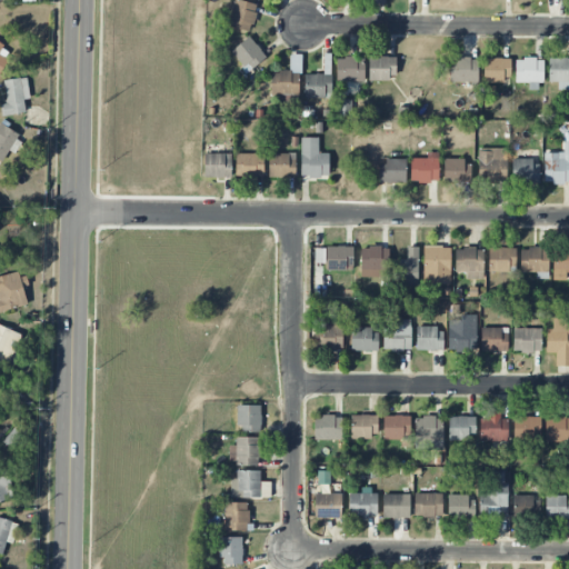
[(257,5),(237,0),(235,0),(228,27),(250,32),(257,5)]
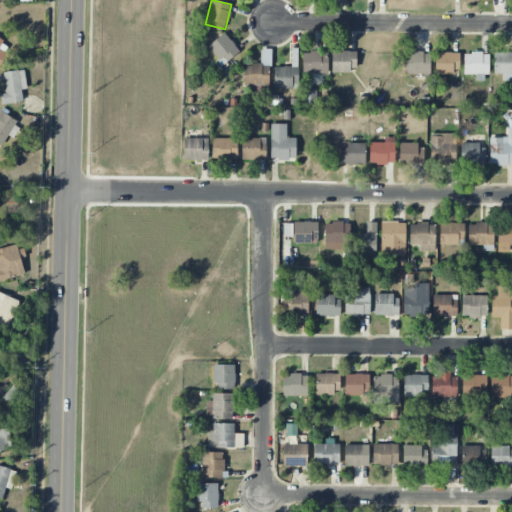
[(207,47),(223,65),(239,51),(224,33),(207,47)]
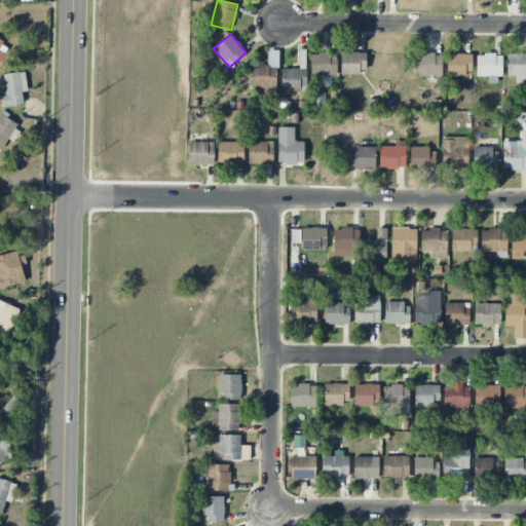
[(282,69),(282,91),(307,90),(306,49),(299,50),(300,69),(282,69)]
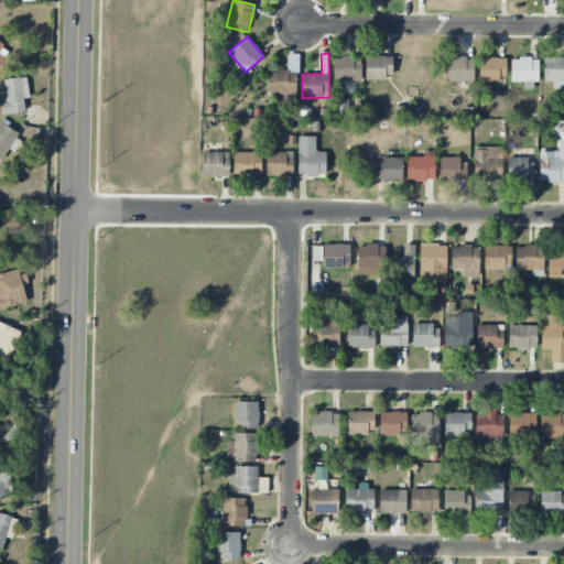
[(300,54),(288,54),(288,71),(269,71),(268,95),(295,96),(296,73),(299,73),(300,54)]
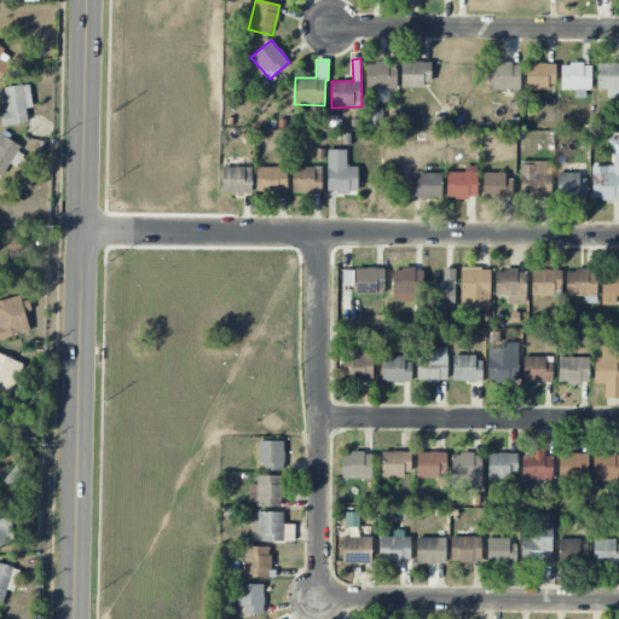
[(397,88),(395,62),(366,63),(366,90),(397,88)]
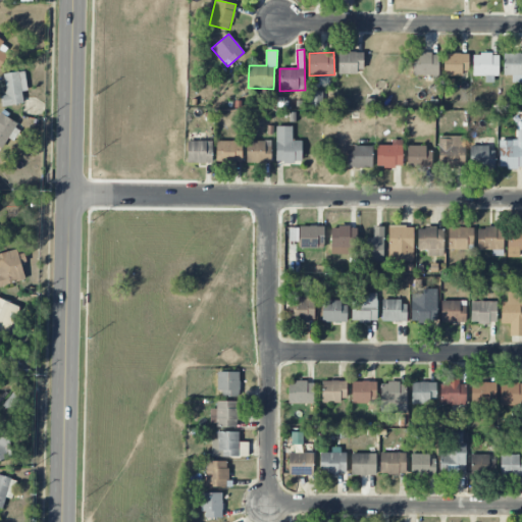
[(363,52),(338,52),(338,73),(363,73),(363,52)]
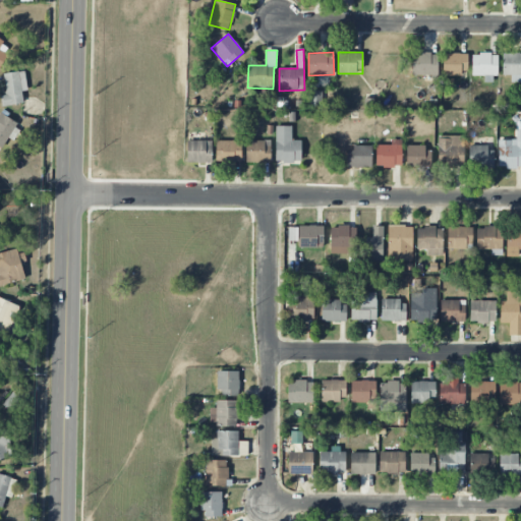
[(412,74),(438,75),(438,54),(412,53),(412,74)]
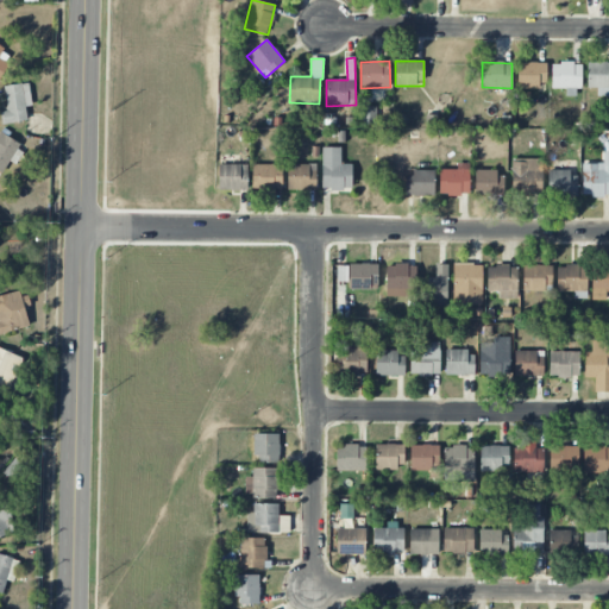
[(608,62),(588,62),(586,88),(597,88),(597,96),(608,96),(608,62)]
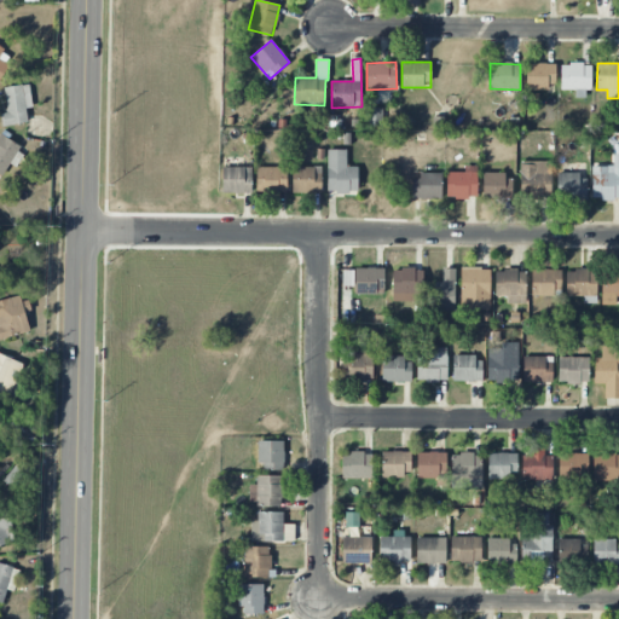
[(555,88),(555,64),(526,64),(526,88),(555,88)]
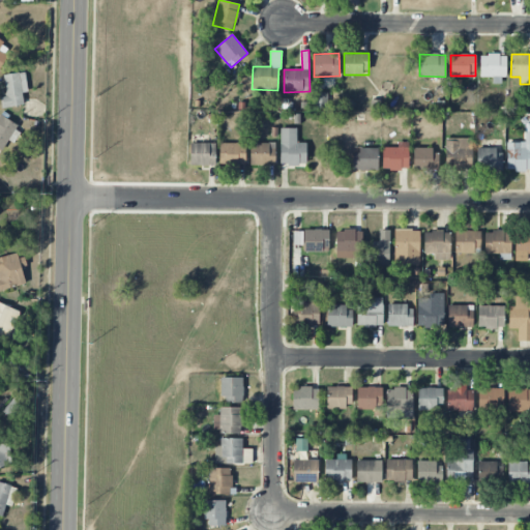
[(480,77),(493,78),(493,84),(504,84),(505,55),(480,55),(480,77)]
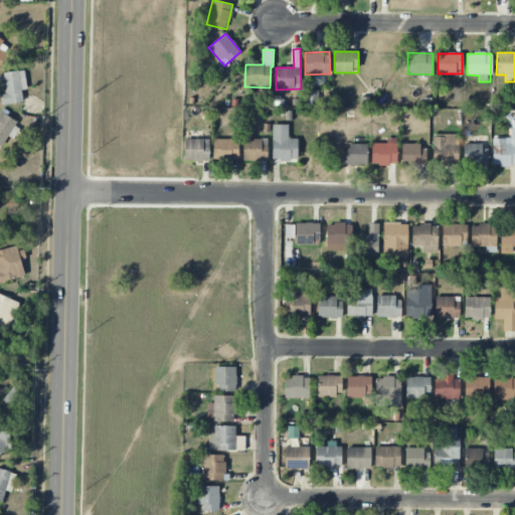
[(305,106),(319,106),(319,91),(305,90),(305,106)]
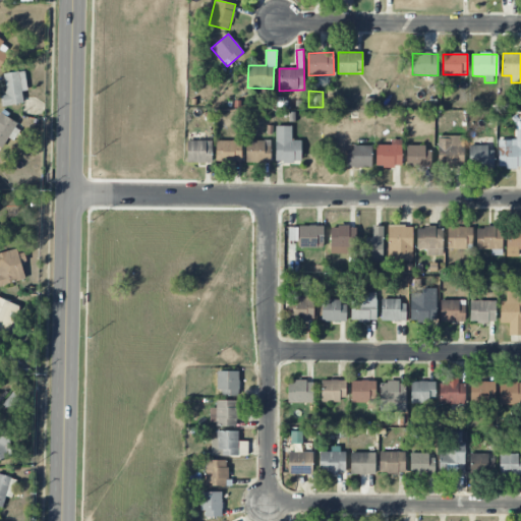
[(0,114),(0,148),(1,149),(8,137),(13,141),(21,127),(0,114)]
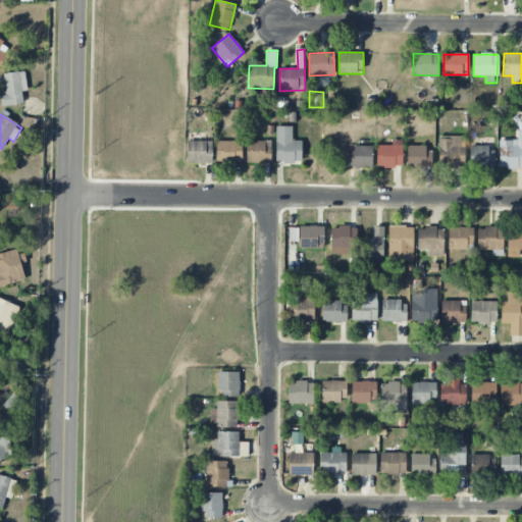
[(499,141),(500,168),(521,167),(521,121),(517,122),(517,140),(499,141)]
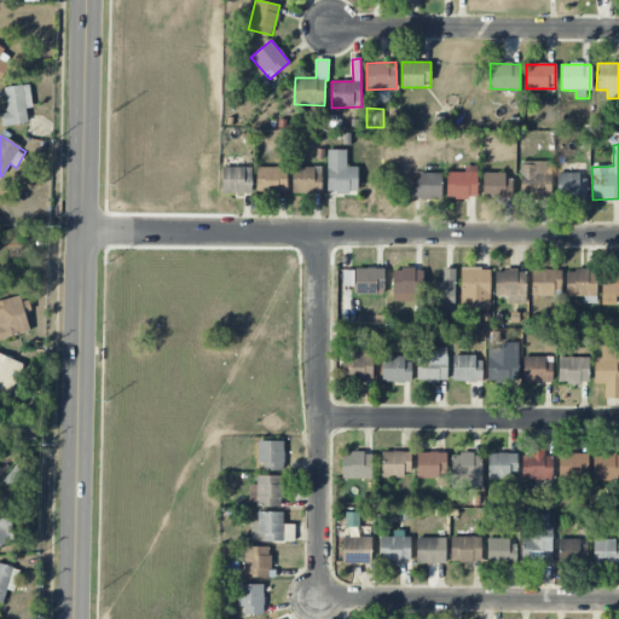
[(347,150),(327,150),(328,194),(358,192),(358,167),(347,167),(347,150)]
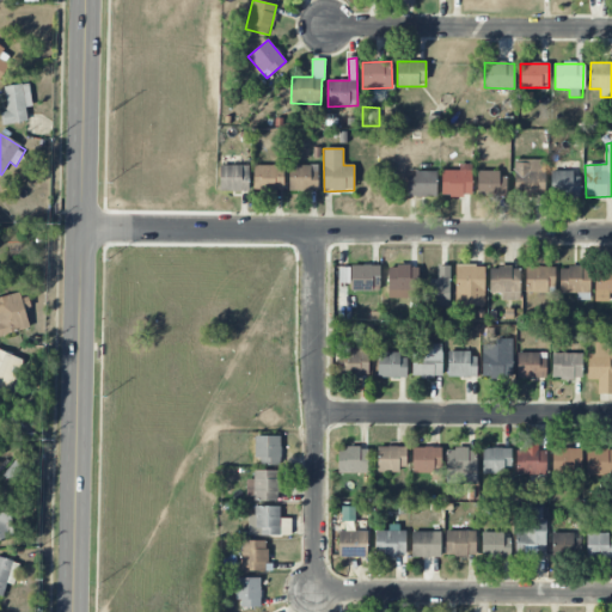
[(514,196),(545,196),(546,160),(515,160),(514,196)]
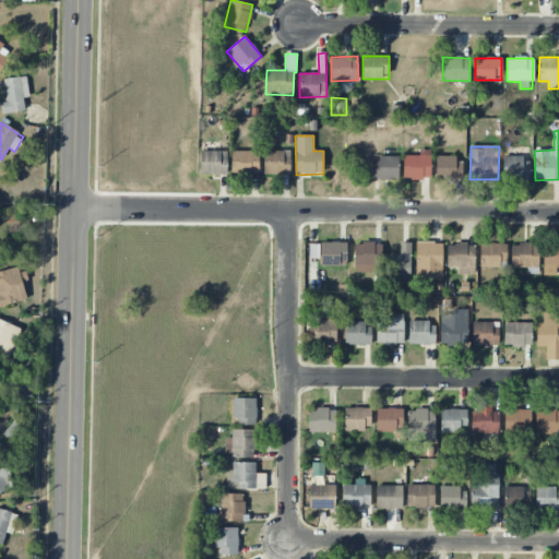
[(403,156),(404,179),(431,179),(431,150),(419,150),(419,155),(403,156)]
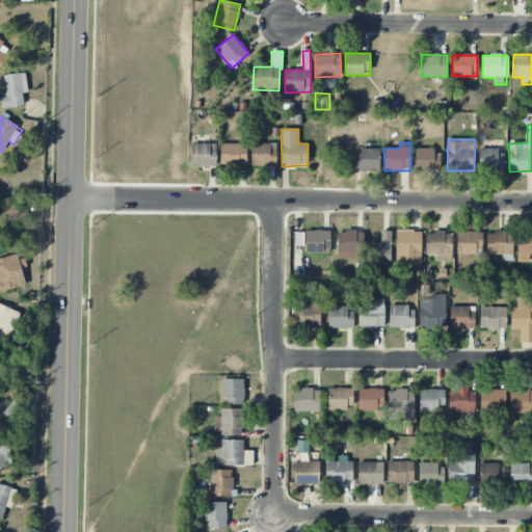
[(216,144),(191,143),(190,166),(216,166),(216,144)]
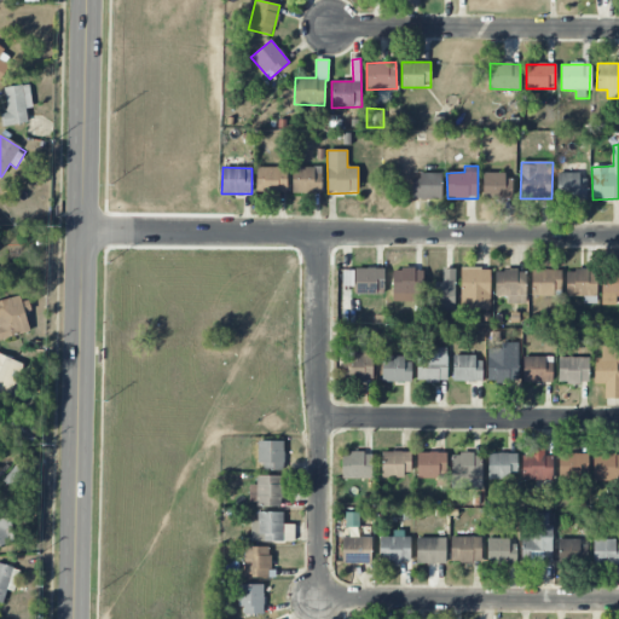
[(256,192),(287,192),(288,167),(256,167),(256,192)]
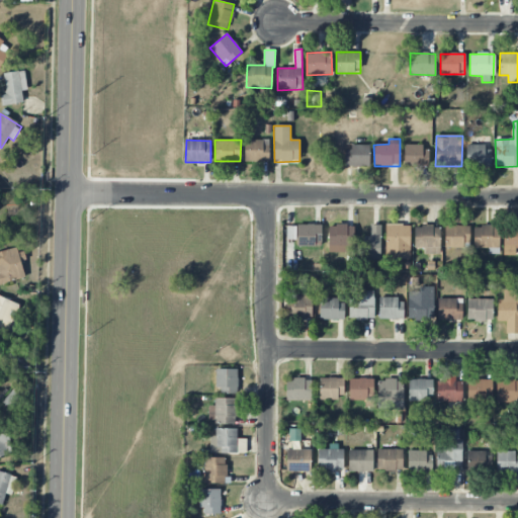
[(244,140),(245,161),(269,161),(269,140),(244,140)]
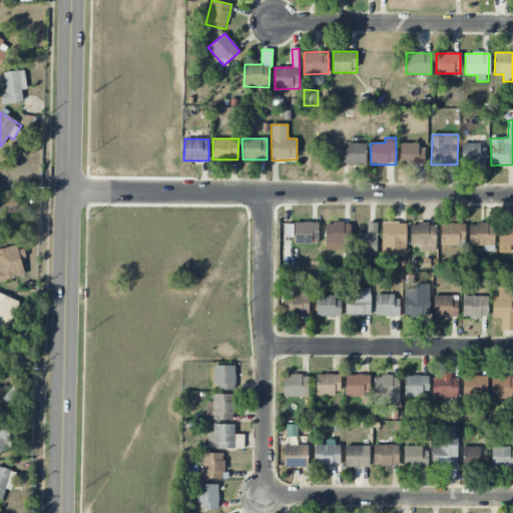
[(366,145),(342,144),(341,164),(365,165),(366,145)]
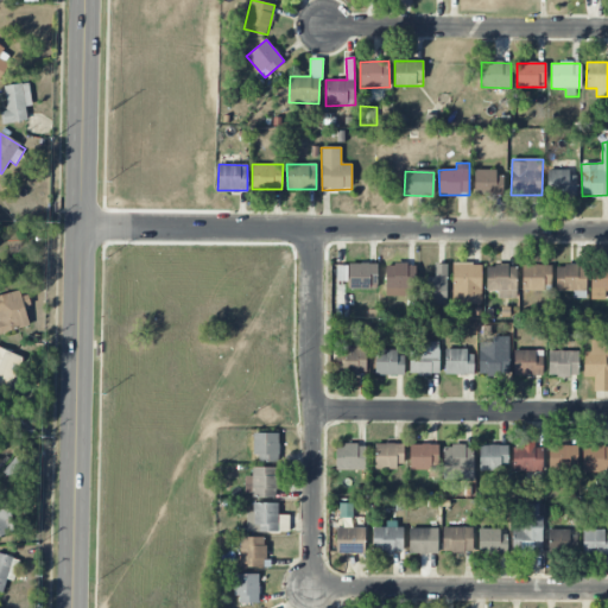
[(475,195),(504,195),(504,171),(474,171),(475,195)]
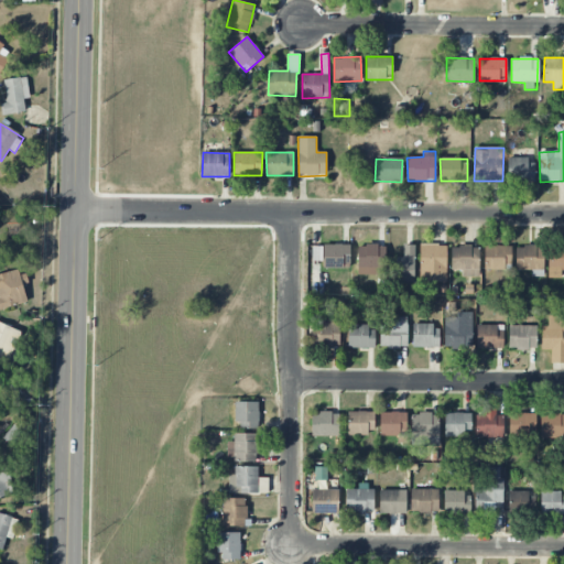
[(534,159),(508,159),(508,181),(534,181),(534,159)]
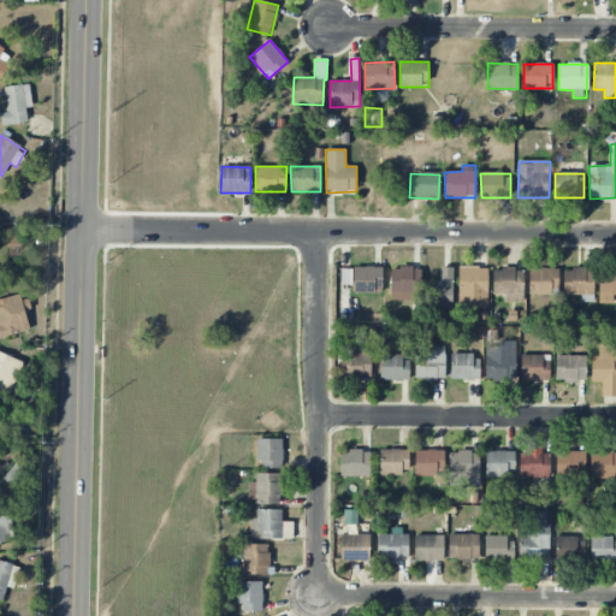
[(353,290),(381,291),(383,267),(354,267),(353,290)]
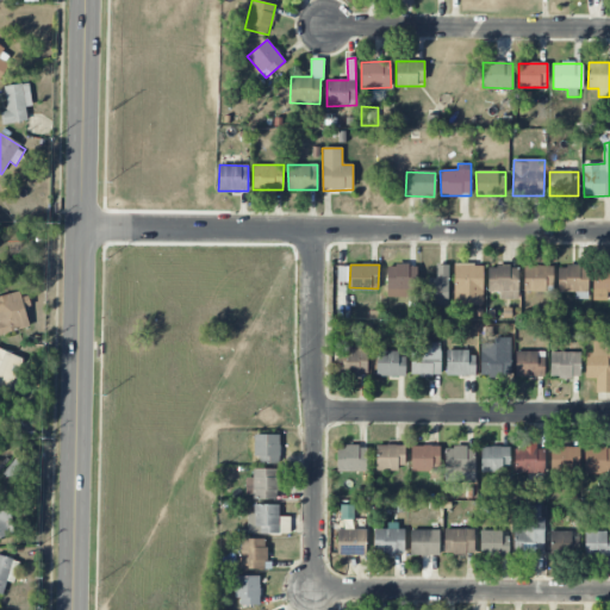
[(386,297),(416,298),(416,266),(386,265),(386,297)]
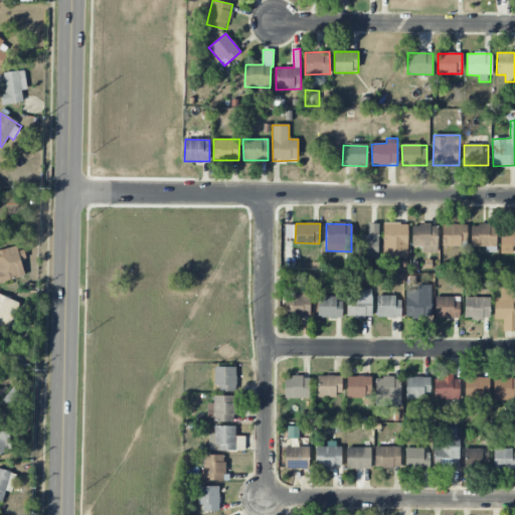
[(361,258),(378,258),(378,224),(368,223),(368,235),(362,235),(361,258)]
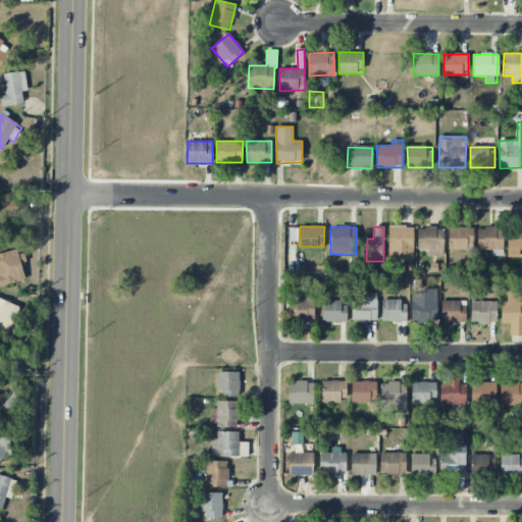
[(388,226),(388,260),(413,261),(414,226),(388,226)]
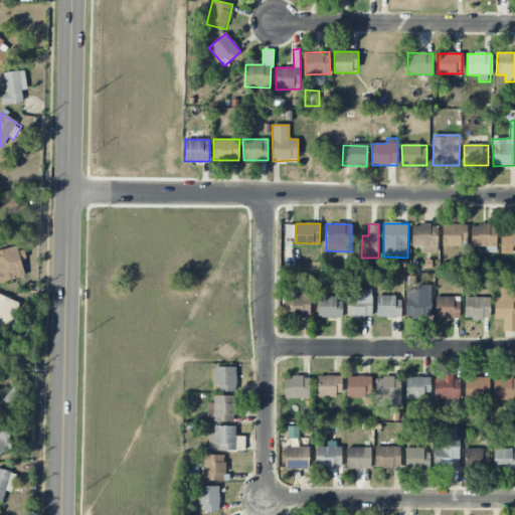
[(438,252),(438,224),(411,225),(412,246),(422,246),(422,253),(438,252)]
